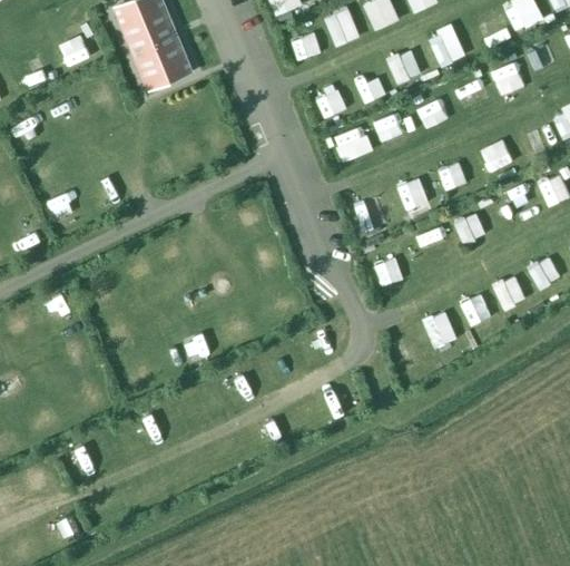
[(192,77),(158,0),(141,0),(112,12),(147,95),(192,77)]
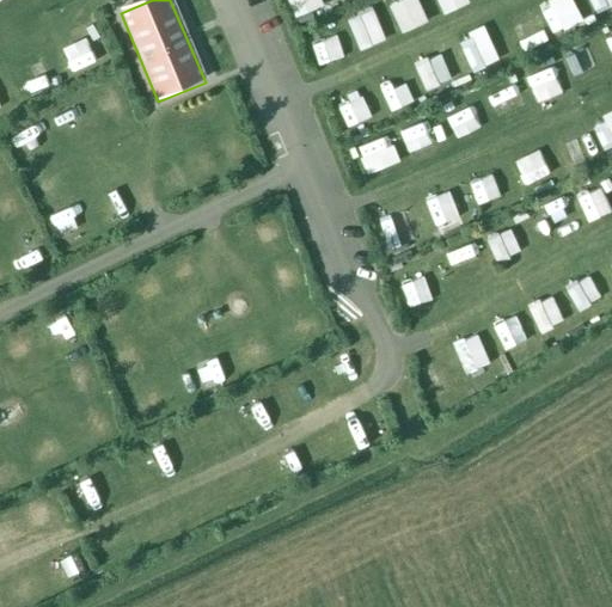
[(288,0),(294,17),(323,7),(319,0),(288,0)]
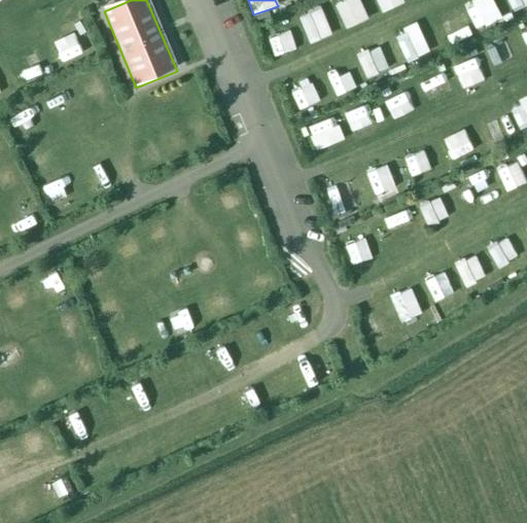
[(349,30),(370,19),(358,0),(344,0),(335,5),(349,30)]
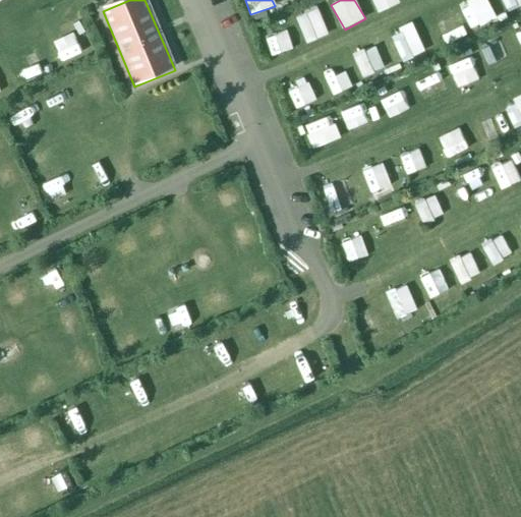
[(397,0),(371,0),(380,16),(401,6),(397,0)]
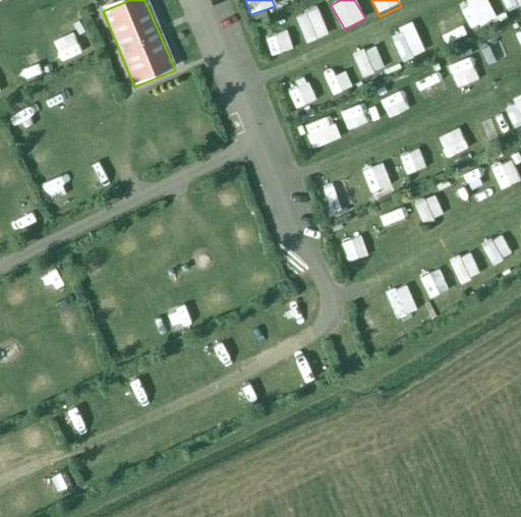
[(482,5),(465,11),(471,30),(488,24),(482,5)]
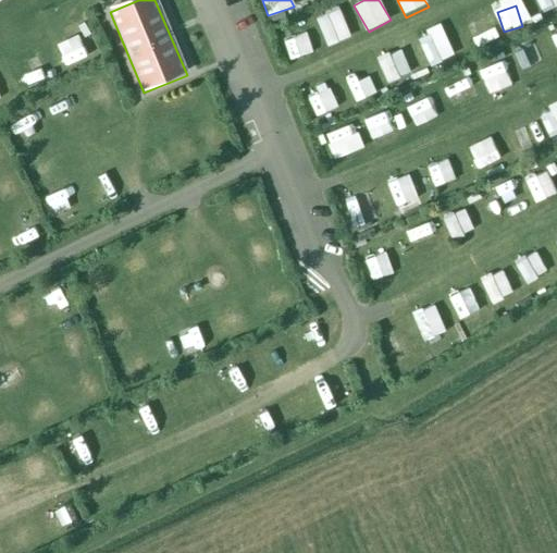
[(339,8),(317,15),(326,45),(349,37),(339,8)]
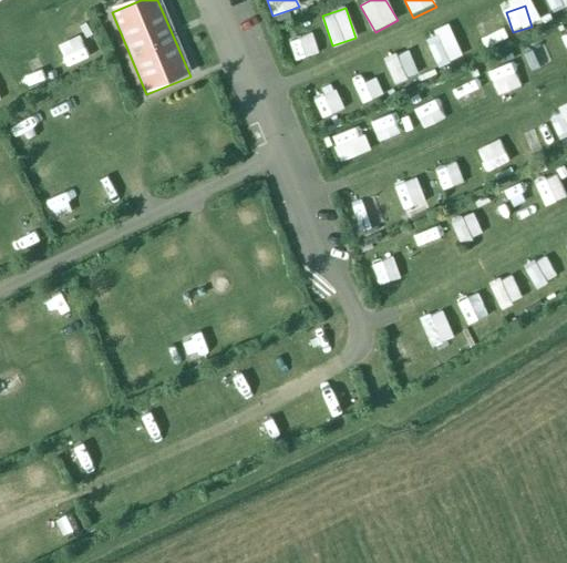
[(483,48),(507,38),(498,17),(474,27),(483,48)]
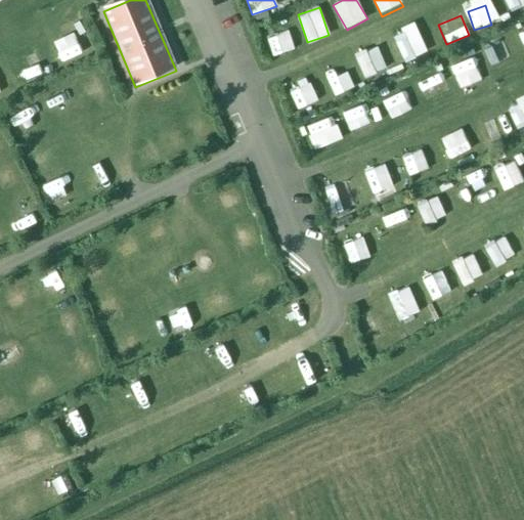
[(77,19),(57,29),(69,54),(88,45),(77,19)]
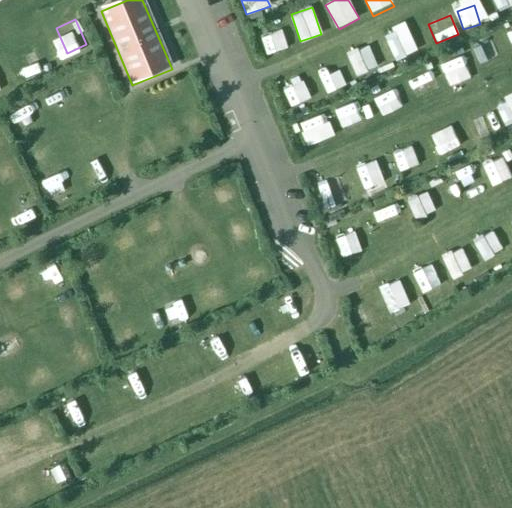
[(259,38),(268,60),(288,53),(279,30),(259,38)]
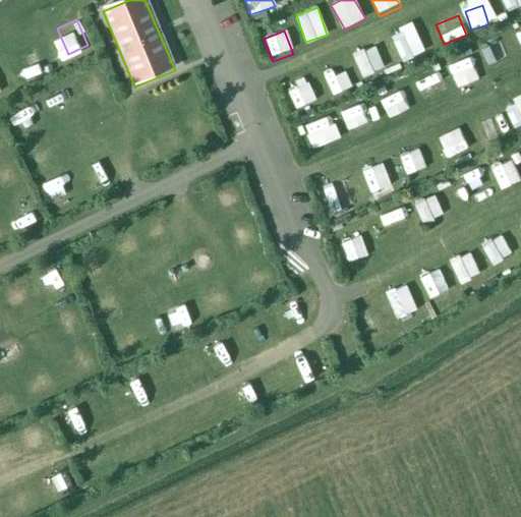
[(401,60),(419,56),(414,35),(395,40),(401,60)]
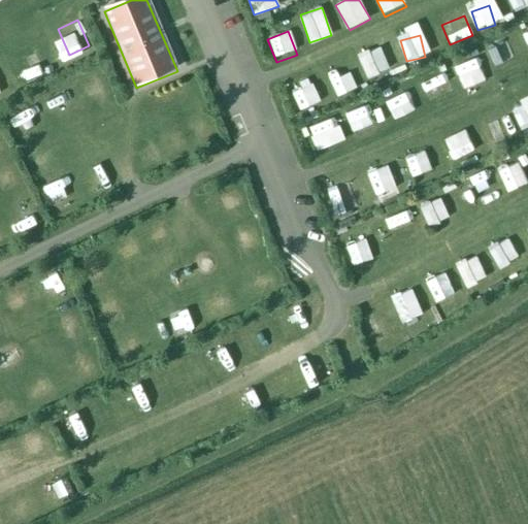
[(359,56),(368,77),(389,69),(381,47),(359,56)]
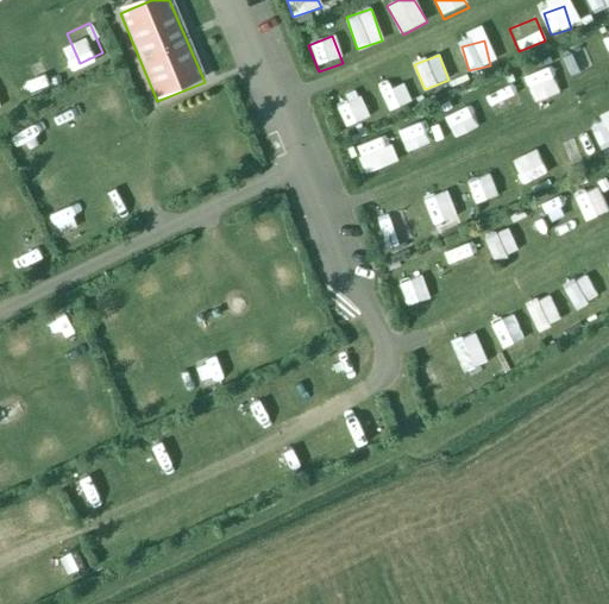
[(24,64),(12,69),(23,95),(35,90),(24,64)]
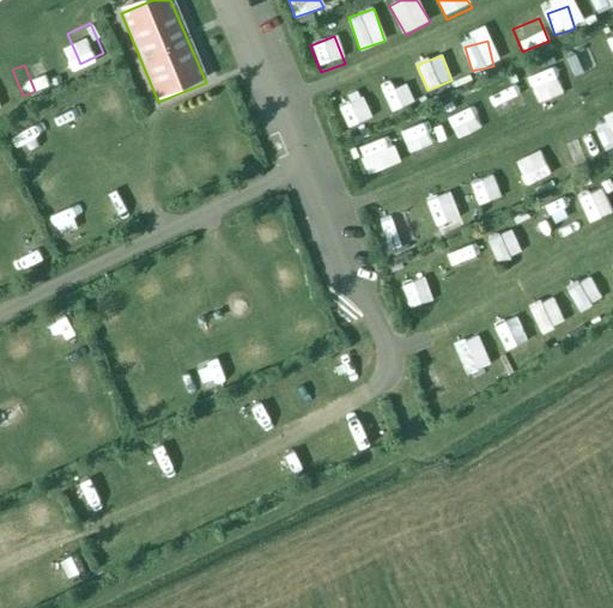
[(362,97),(338,108),(350,132),(374,120),(362,97)]
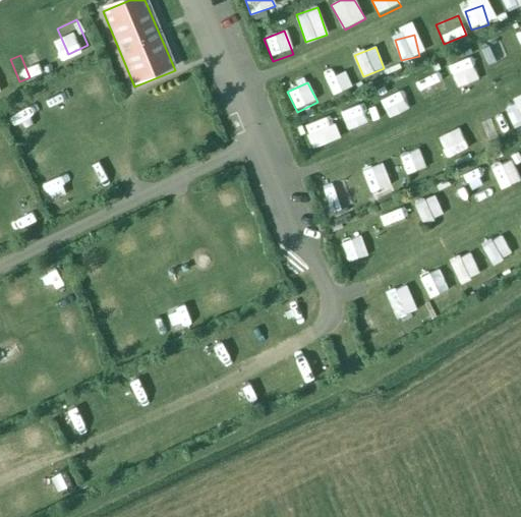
[(410,87),(421,112),(430,108),(420,82),(410,87)]
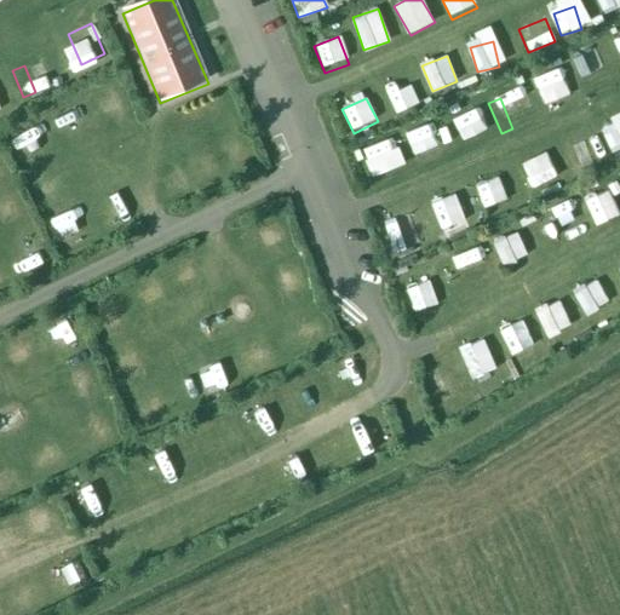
[(24,157),(52,136),(42,124),(15,145),(24,157)]
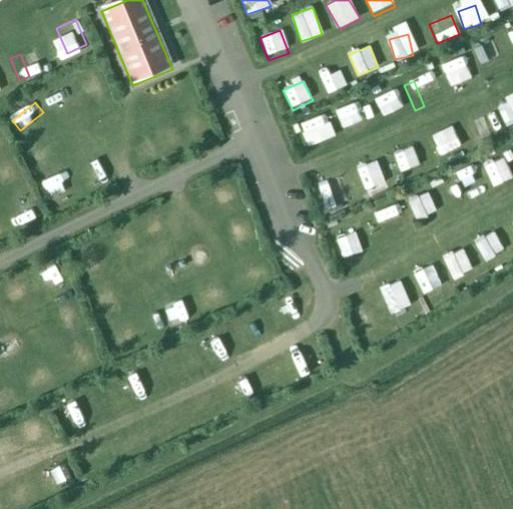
[(336,119),(345,138),(364,129),(355,109),(336,119)]
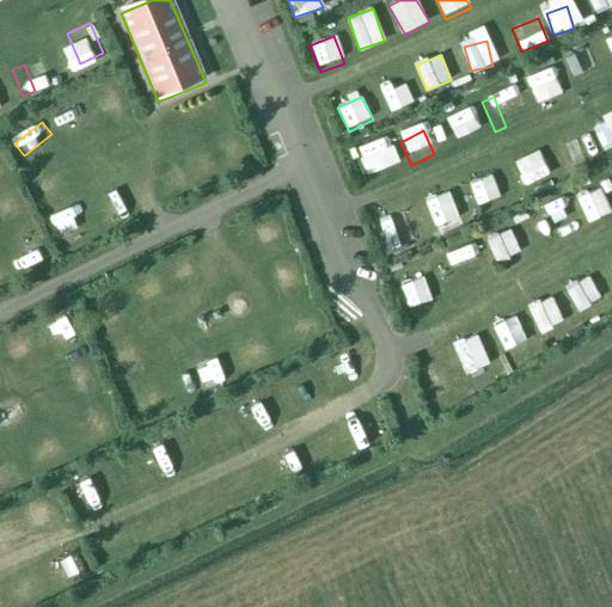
[(363,161),(390,152),(384,136),(357,146),(363,161)]
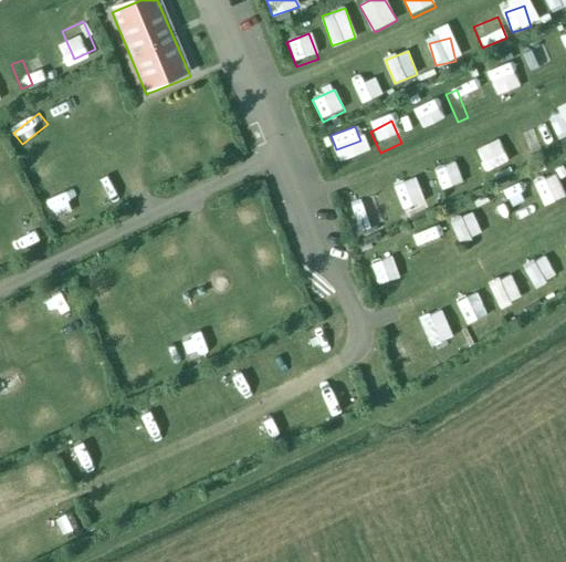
[(477,149),(485,173),(509,163),(500,141),(477,149)]
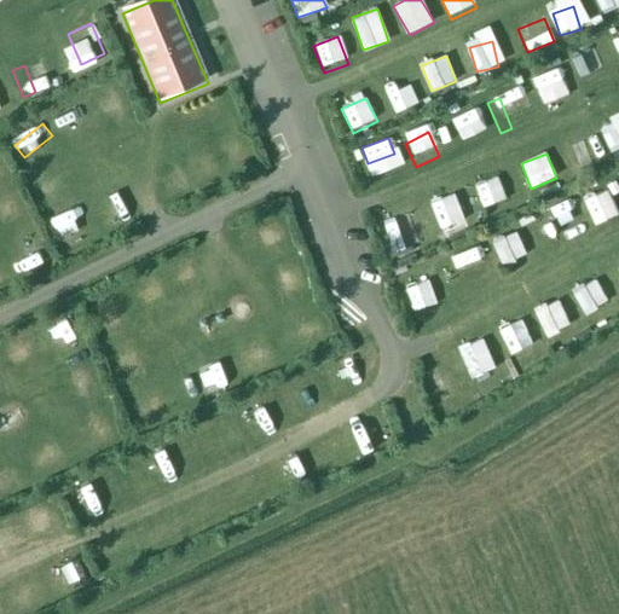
[(498,181),(475,192),(486,215),(509,204),(498,181)]
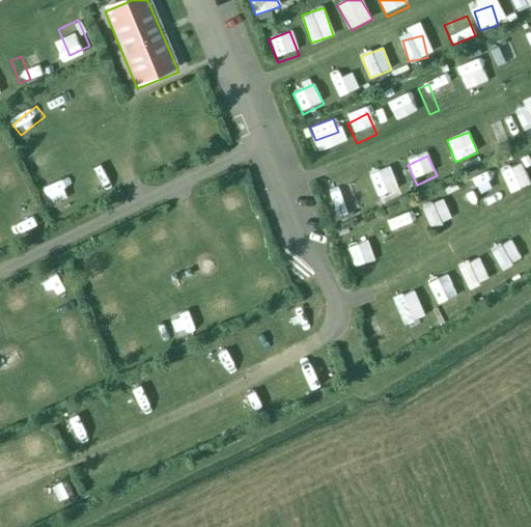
[(513,192),(530,183),(530,181),(521,161),(502,170),(513,192)]
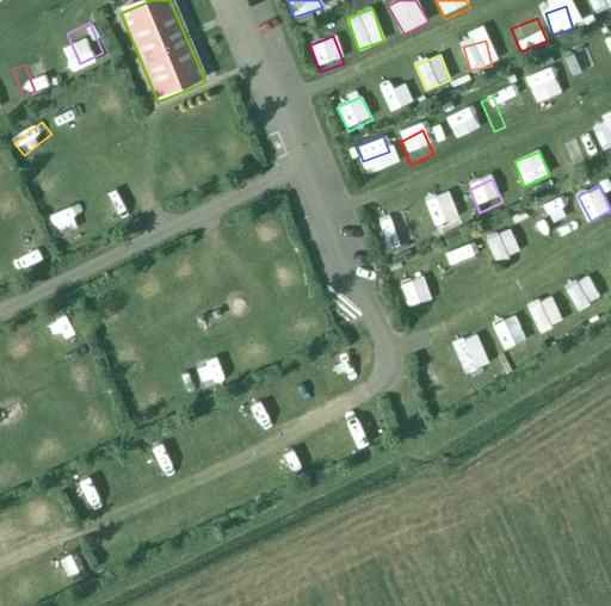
[(426,201),(438,234),(462,226),(449,192),(426,201)]
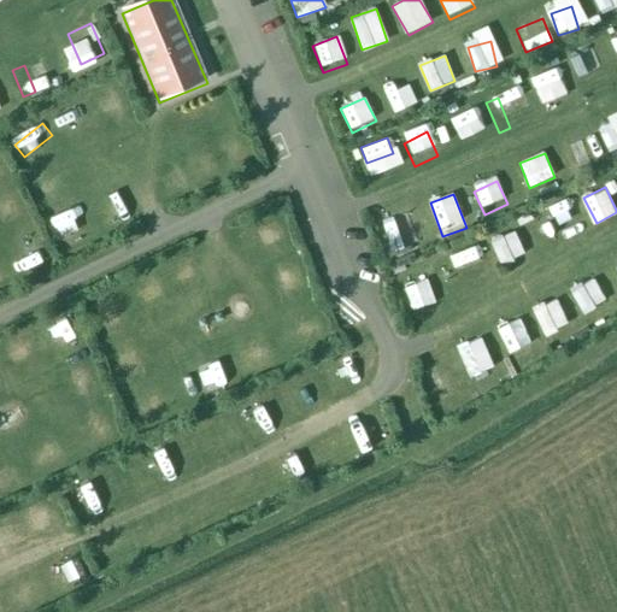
[(551,245),(574,234),(562,209),(539,219),(551,245)]
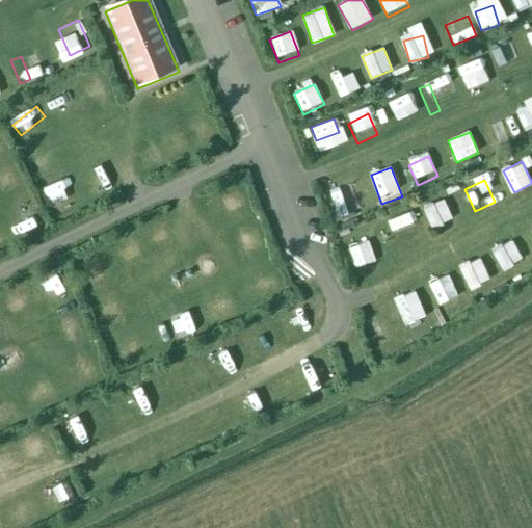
[(60,211),(72,208),(63,182),(53,186),(60,211)]
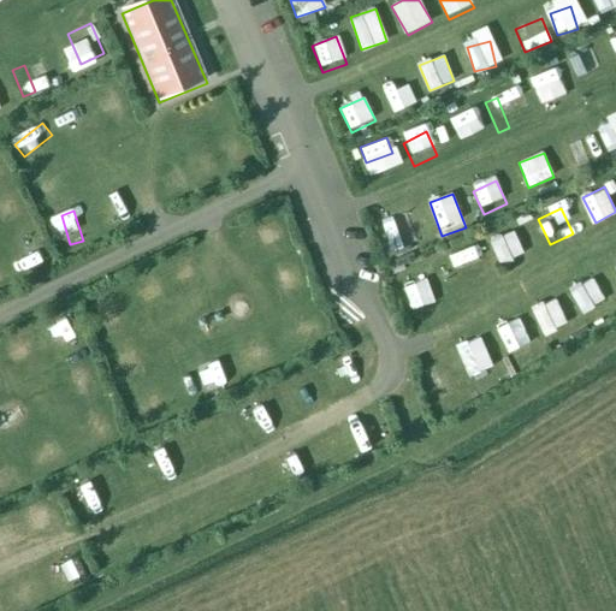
[(390,251),(414,248),(409,217),(385,220),(390,251)]
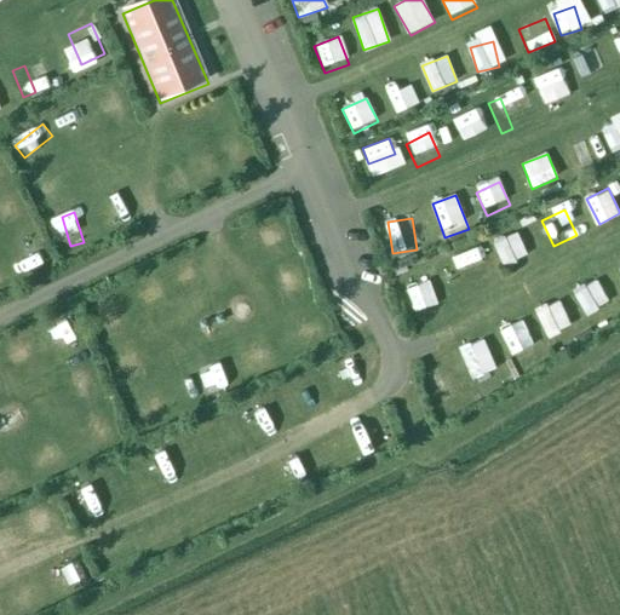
[(516,231),(493,242),(504,265),(527,253),(516,231)]
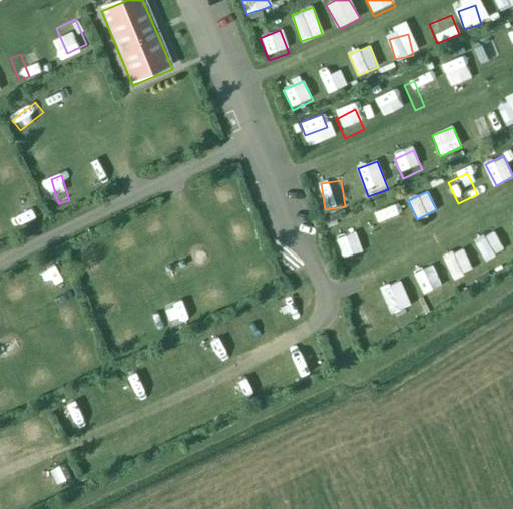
[(373,209),(377,222),(401,216),(397,203),(373,209)]
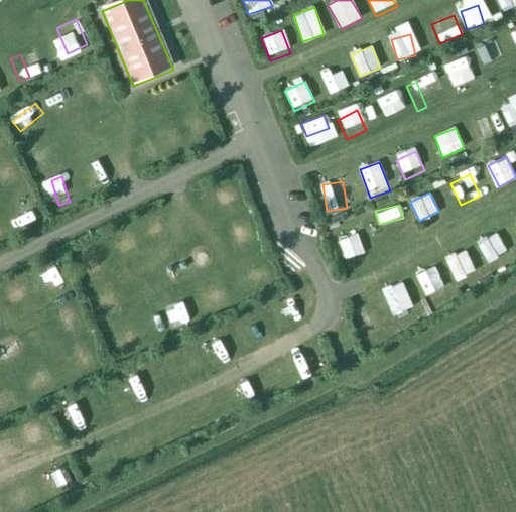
[(478,240),(487,262),(507,254),(498,232),(478,240)]
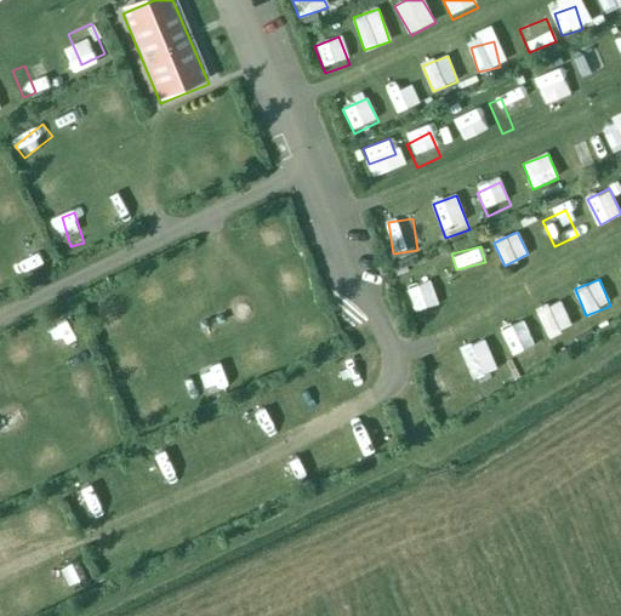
[(416,314),(439,307),(429,280),(408,287),(416,314)]
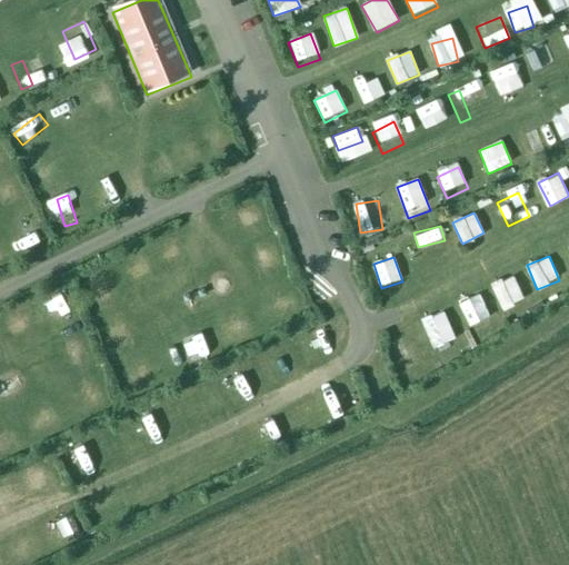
[(515,276),(492,284),(501,309),(523,301),(515,276)]
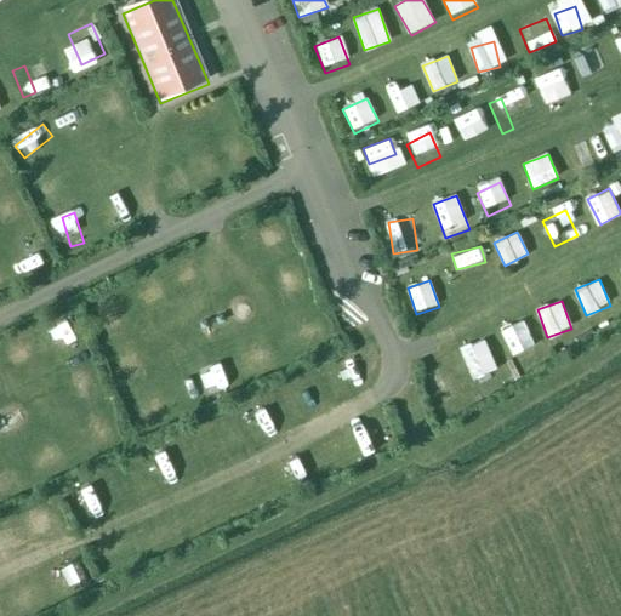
[(502,326),(510,357),(534,351),(525,320),(502,326)]
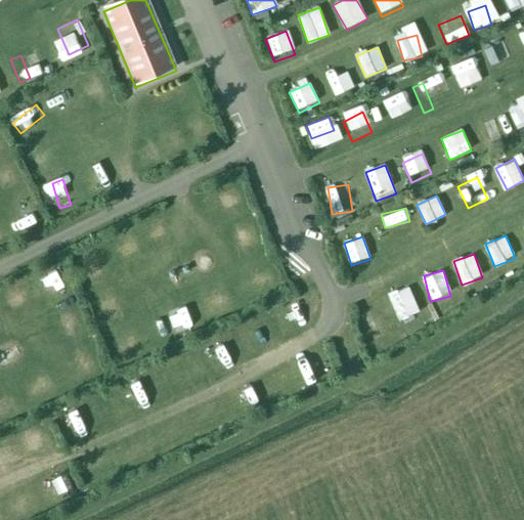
[(388,294),(399,321),(420,312),(408,285),(388,294)]
